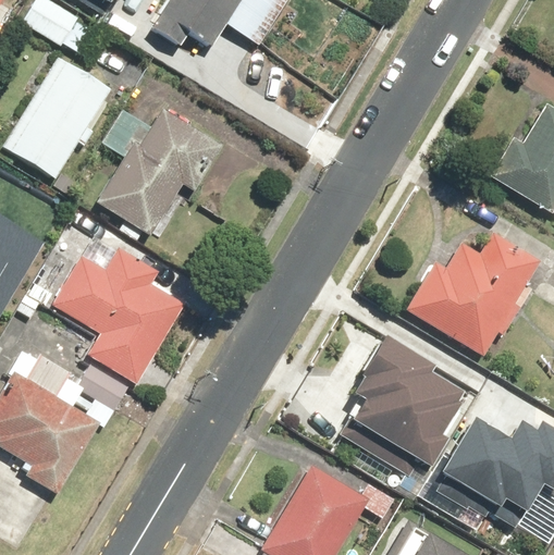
[(32,0),(19,21),(90,65),(109,36),(52,0),(32,0)]
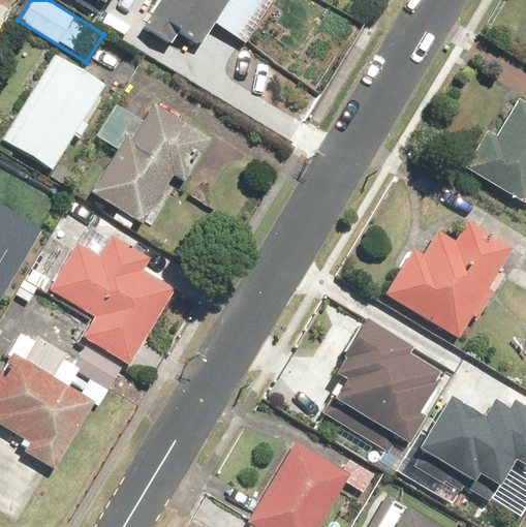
[(87,0),(102,8),(106,0),(87,0)]
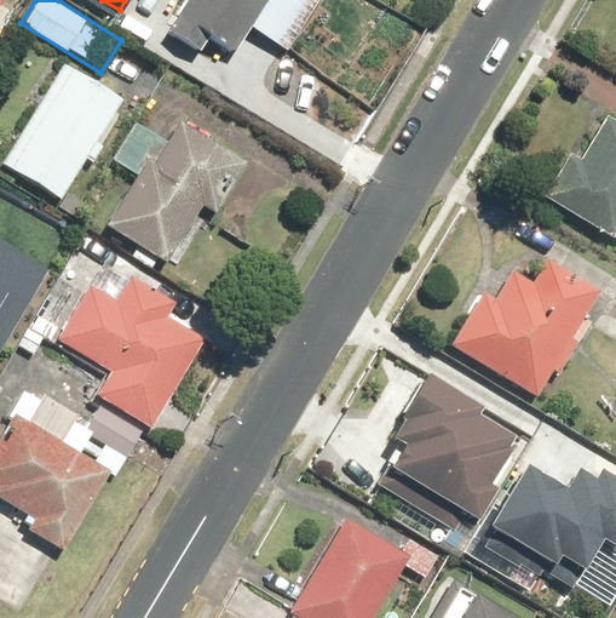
[(185,0),(168,26),(202,47),(212,32),(234,46),(264,0),(185,0)]
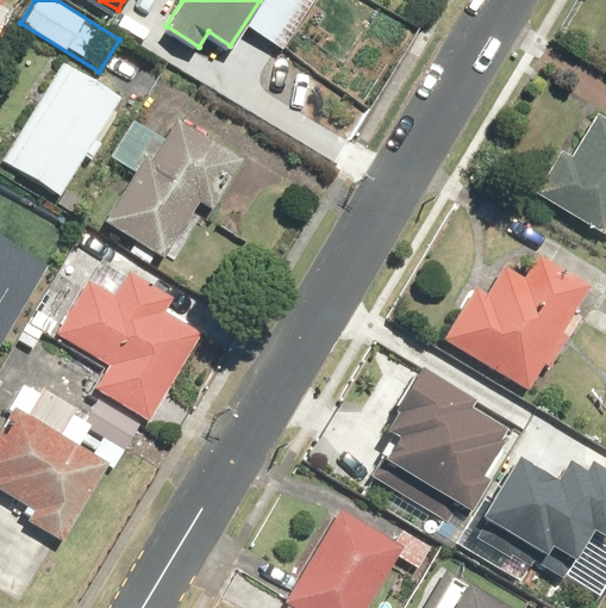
[(100,132),(120,100),(63,63),(1,157),(60,196),(85,156),(93,162),(108,138),(100,132)]
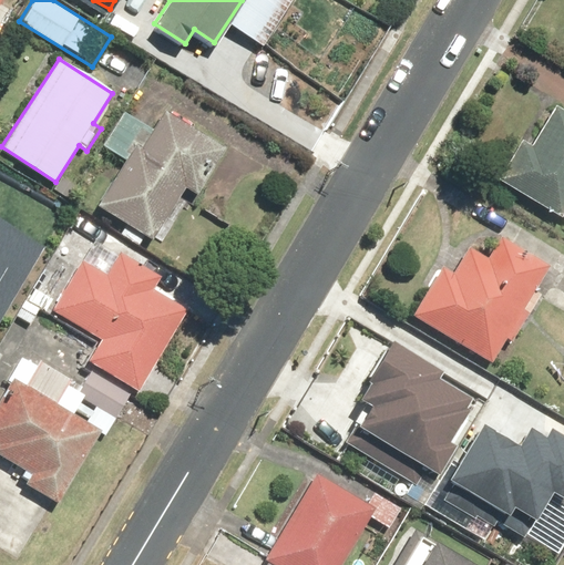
[(99,208),(150,243),(185,189),(205,203),(237,153),(161,102),(147,121),(132,111),(106,147),(129,163),(99,208)]
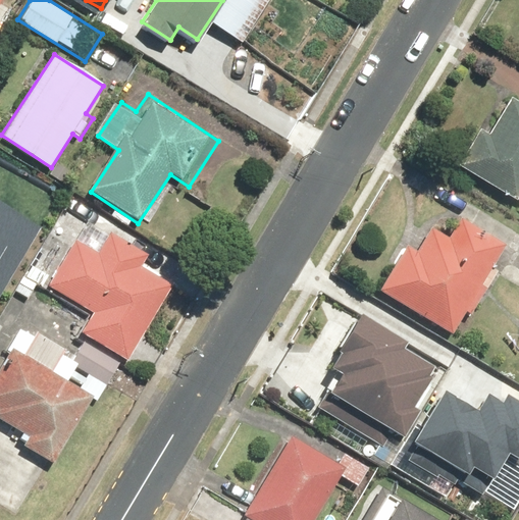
[(518,101),(514,98),(491,133),(483,127),(460,164),(518,201),(518,101)]
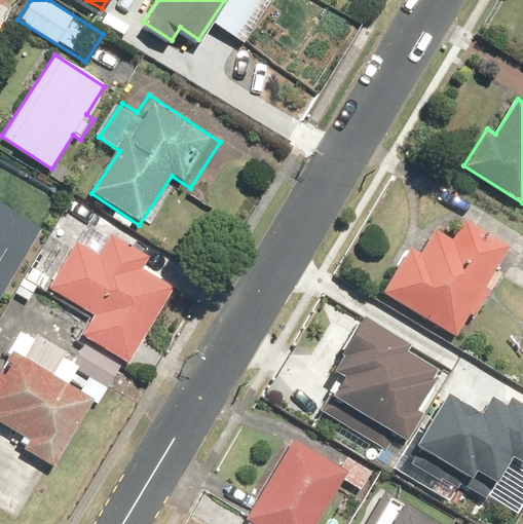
[(0,300),(44,227),(0,200),(0,300)]
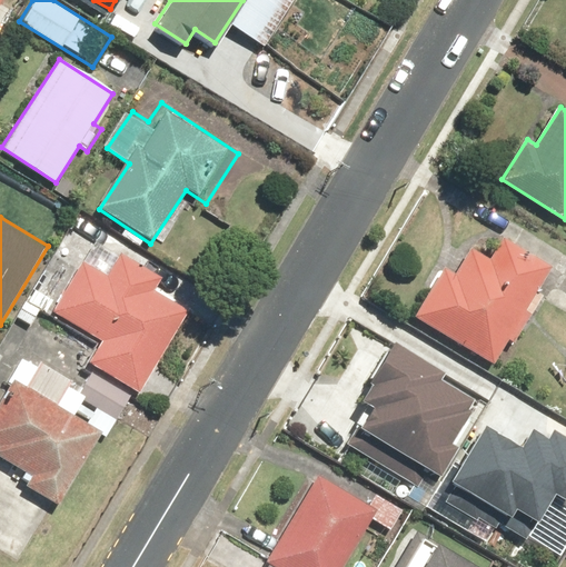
[(476,222),(417,317),(497,368),(557,274),(476,222)]
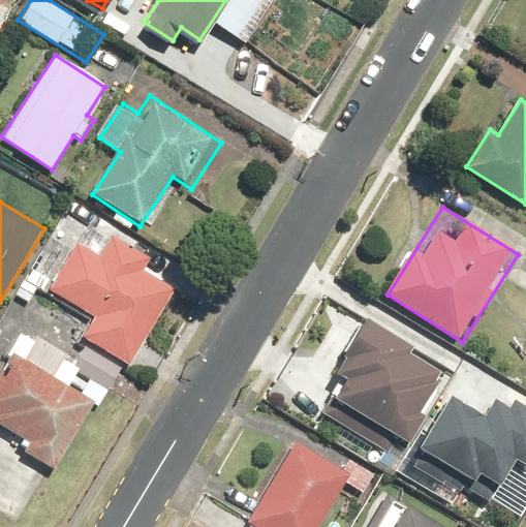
[(83,331),(133,363),(186,280),(113,234),(100,254),(82,242),(52,290),(92,316),(83,331)]
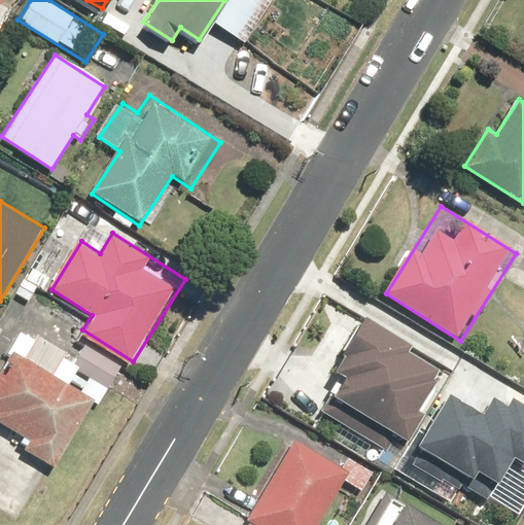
[(340,385),(326,408),(400,452),(450,366),(361,315),(325,377),(340,385)]
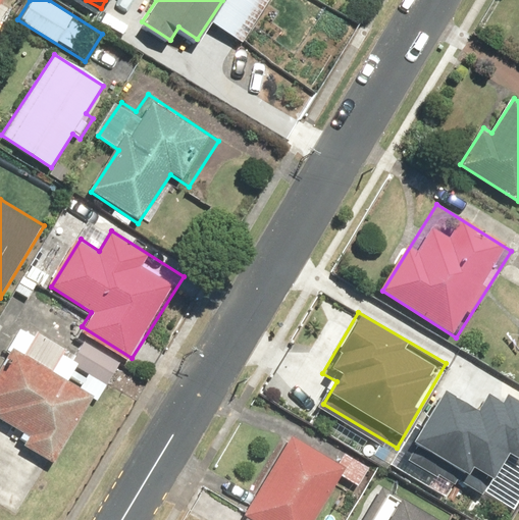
[(17,446),(58,469),(119,363),(83,342),(74,355),(26,326),(0,370),(0,418),(24,432),(17,446)]
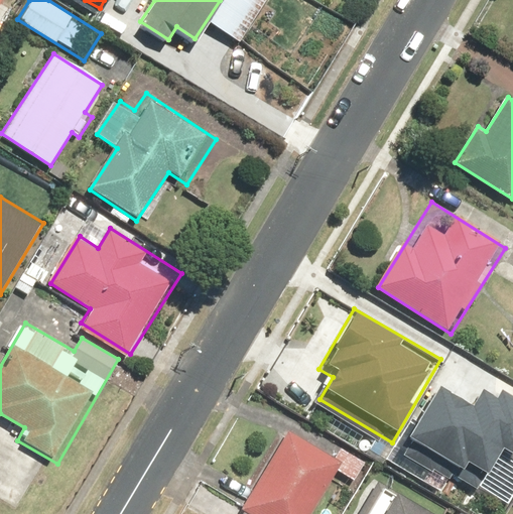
[(512,397),(487,382),(472,408),(436,388),(406,439),(483,485),(502,453),(512,459),(512,397)]
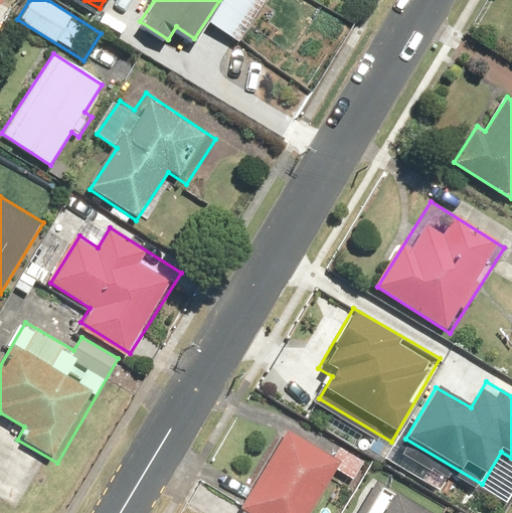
[(244,506),(256,512),(308,512),(338,468),(355,479),(366,462),(343,447),(334,460),(292,433),(244,506)]
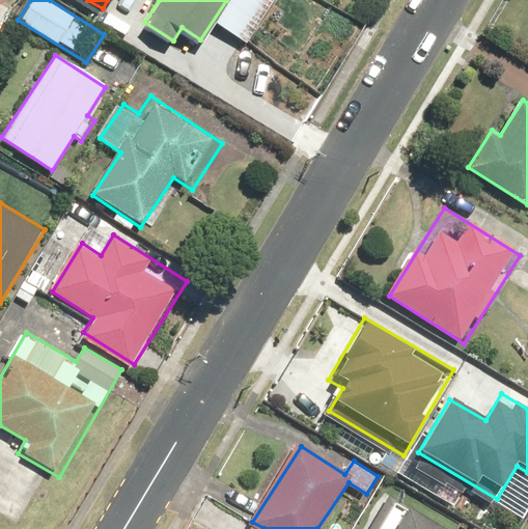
[(448,528),(384,494),(363,528),(448,528)]
